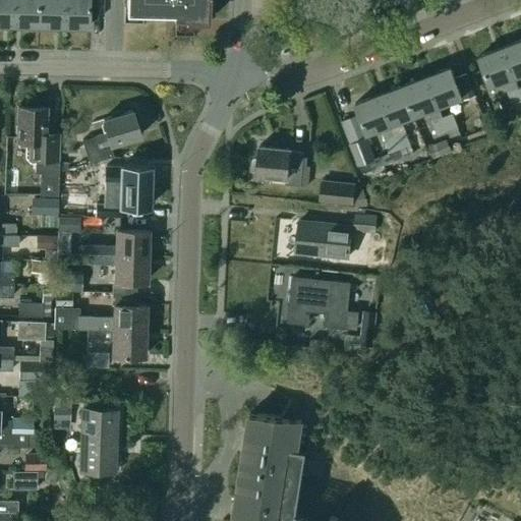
[(0,0),(0,24),(11,25),(11,0),(0,0)]
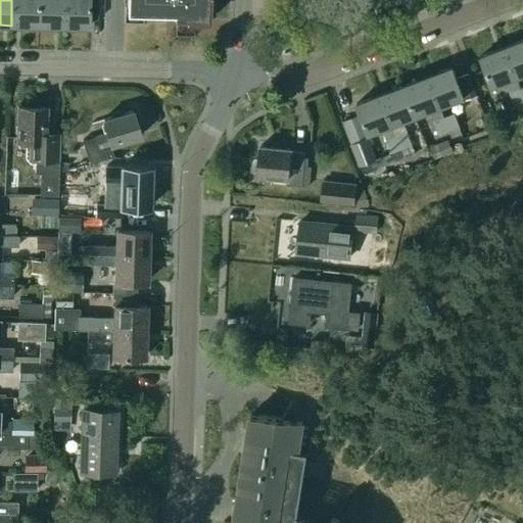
[(37,27),(37,0),(11,0),(11,26),(37,27)]
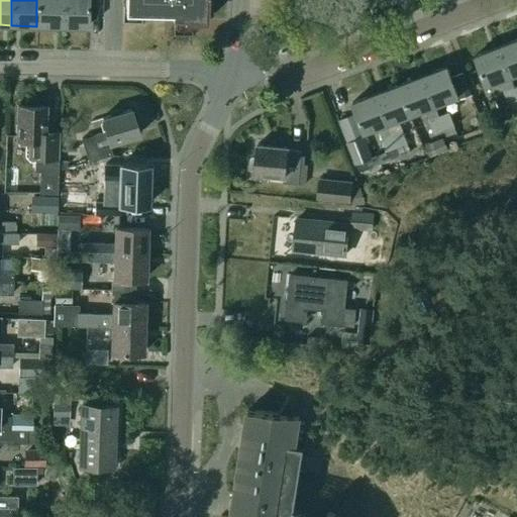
[(62,26),(62,0),(36,0),(36,26),(62,26)]
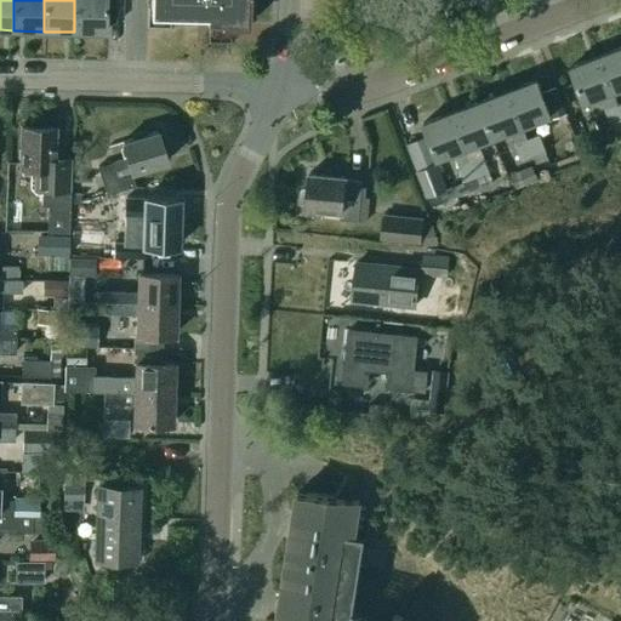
[(74,0),(74,32),(104,33),(104,0),(74,0)]
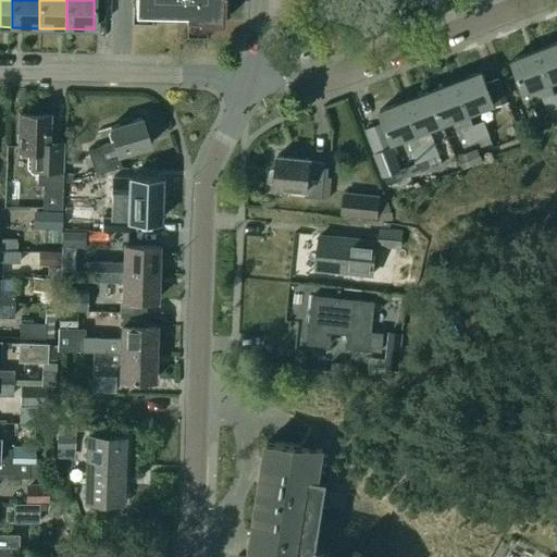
[(97,0),(97,17),(108,17),(108,0),(97,0)]
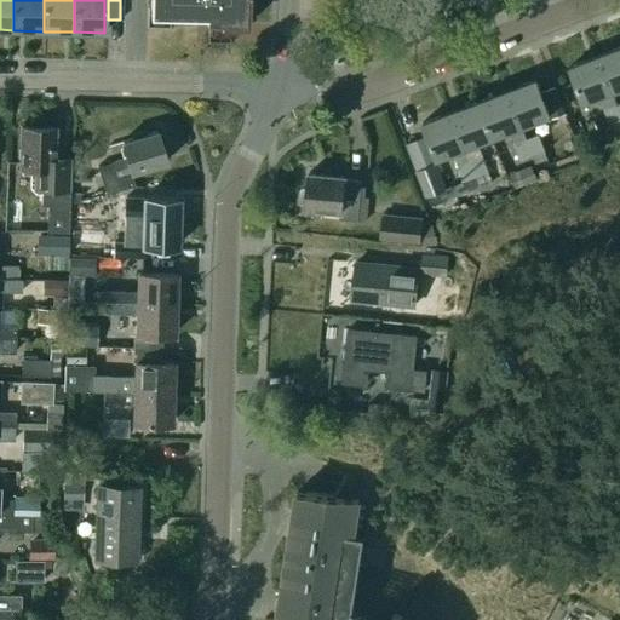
[(149,0),(149,17),(206,18),(206,24),(245,26),(246,0),(149,0)]
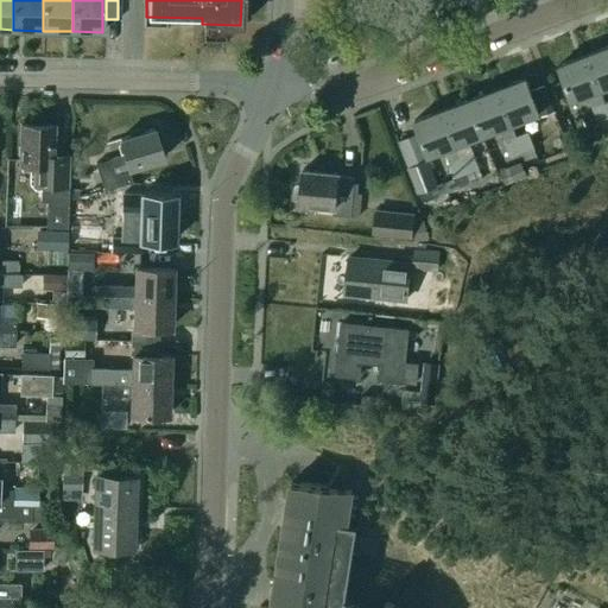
[(607,86),(607,46),(587,55),(600,90),(607,86)]
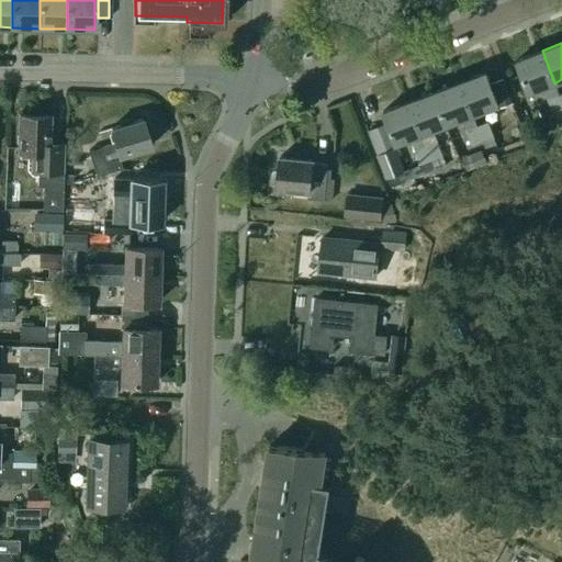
[(529,93),(554,83),(542,51),(516,60),(529,93)]
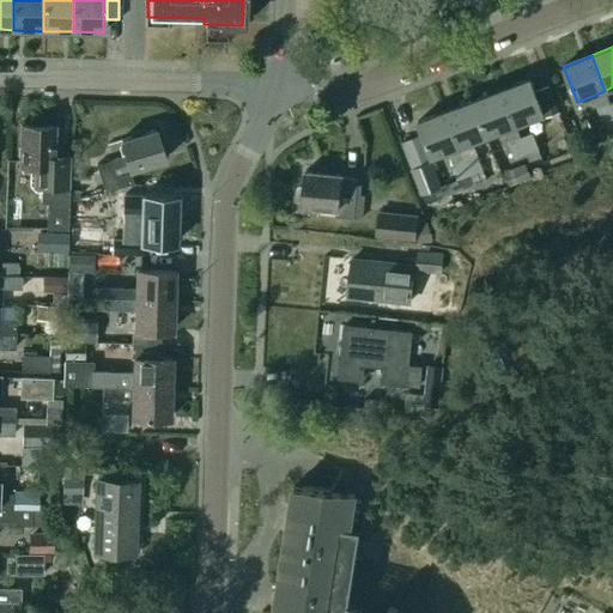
[(502,90),(515,125),(544,114),(530,79),(502,90)]
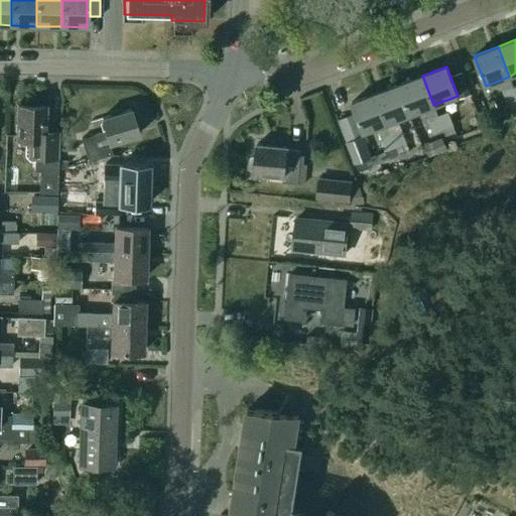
[(472,95),(463,72),(450,77),(460,99),(472,95)]
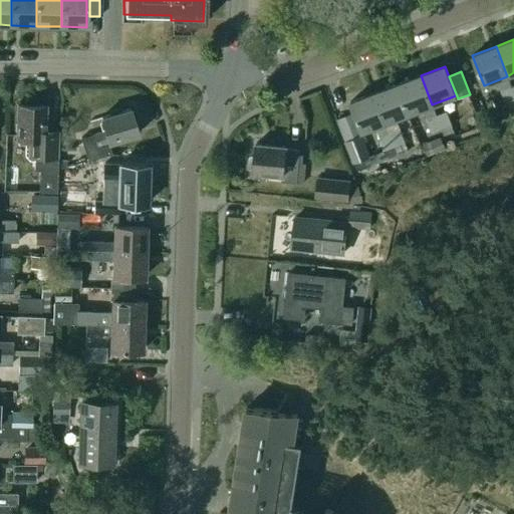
[(436,116),(432,104),(421,75),(398,84),(409,113),(423,108),(431,132),(441,129),(436,116)]
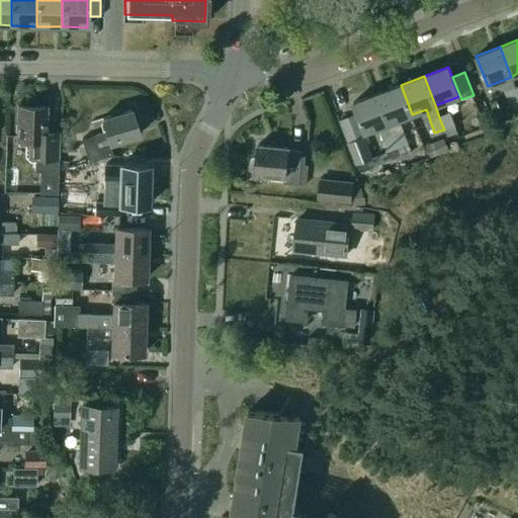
[(398,119),(412,114),(401,85),(377,94),(389,123),(393,136),(403,132),(398,119)]
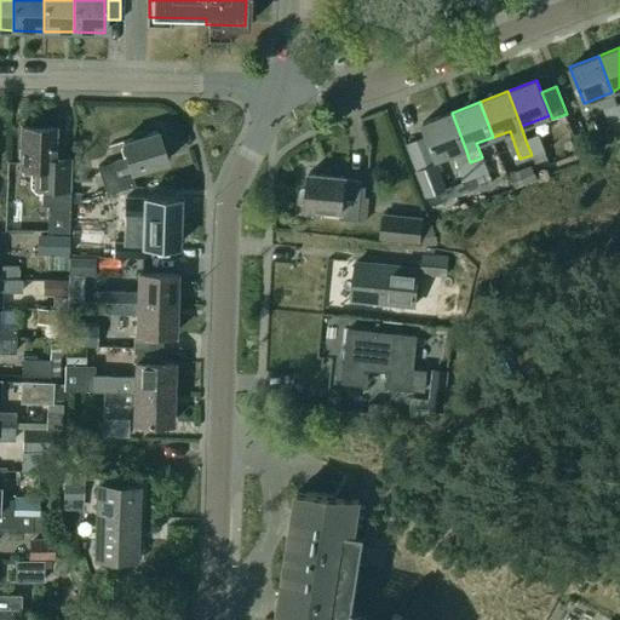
[(616,139),(619,138),(619,114),(616,105),(606,109),(616,139)]
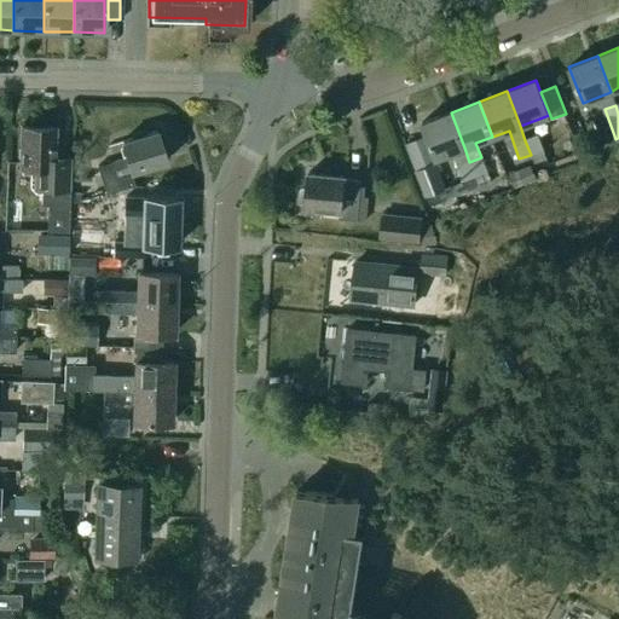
[(469,162),(464,148),(451,113),(422,123),(435,158),(452,152),(468,192),(480,187),(469,162)]
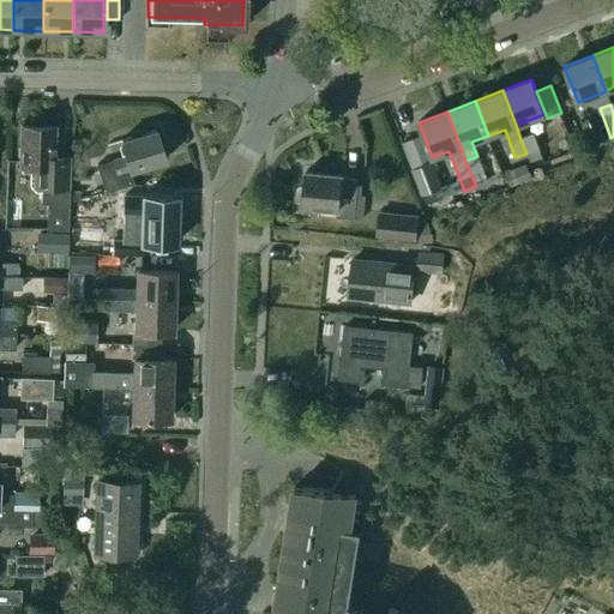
[(54,127),(20,126),(19,167),(32,167),(32,179),(32,188),(36,192),(42,192),(41,204),(48,204),(47,229),(70,230),(71,157),(54,156),(54,127)]
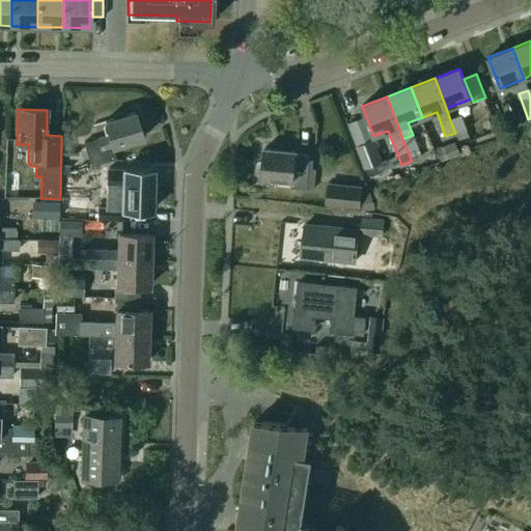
[(134,113),(105,121),(109,136),(83,144),(90,167),(115,160),(112,148),(142,139),(134,113)]
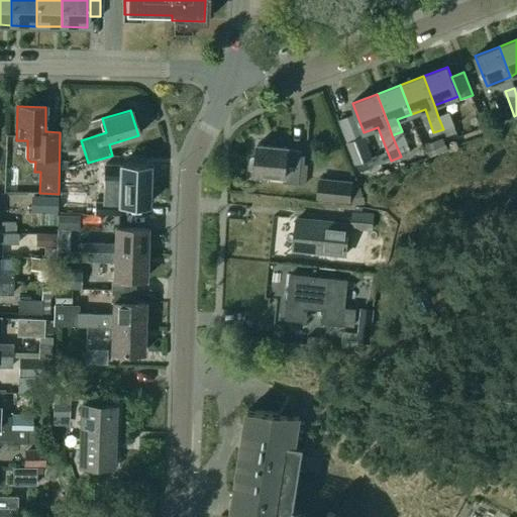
[(372,158),(354,113),(338,119),(355,164),(372,158)]
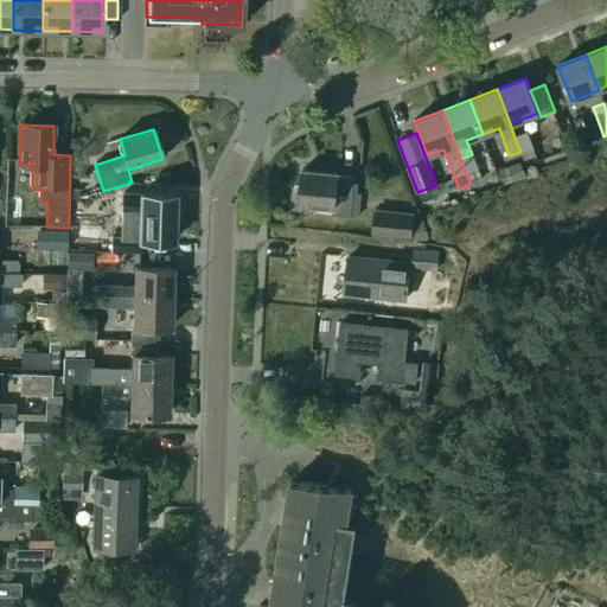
[(515,138),(521,152),(522,151),(525,161),(536,157),(526,133),(515,138)]
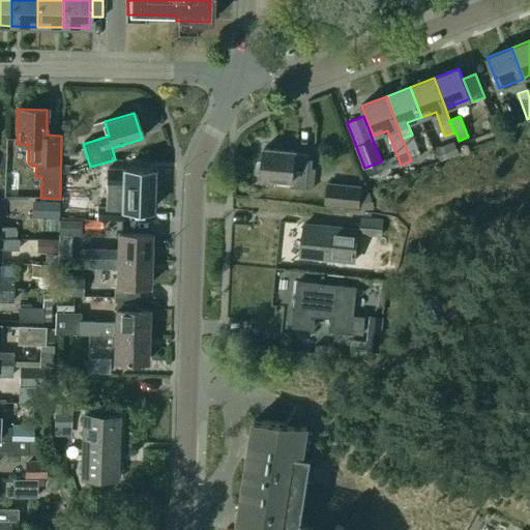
[(412,135),(402,139),(411,160),(420,156),(412,135)]
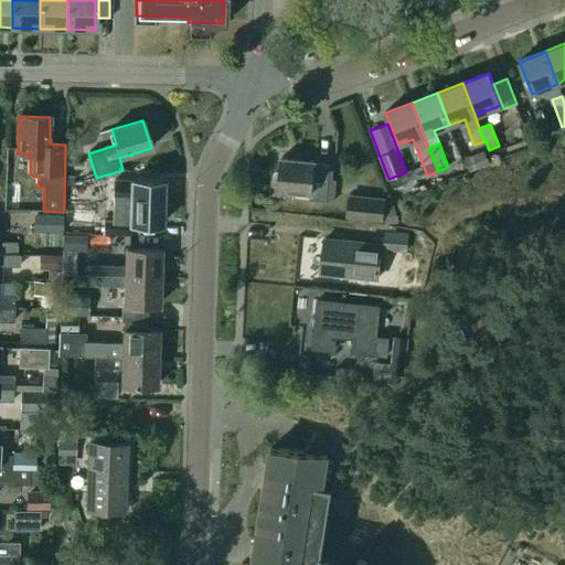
[(491,164),(486,151),(465,160),(469,173),(491,164)]
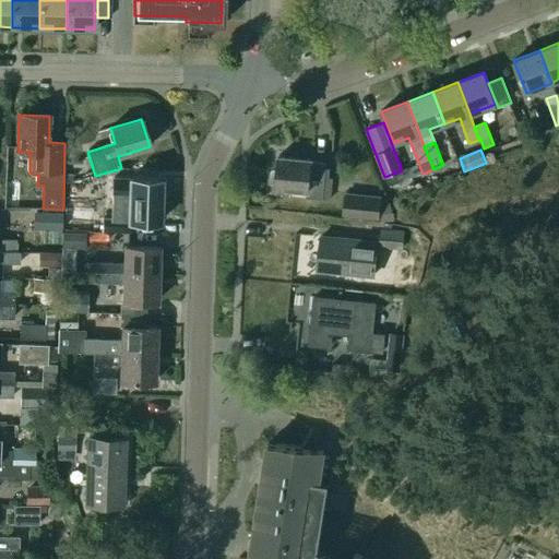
[(492,152),(484,156),(488,166),(497,163),(495,156),(492,152)]
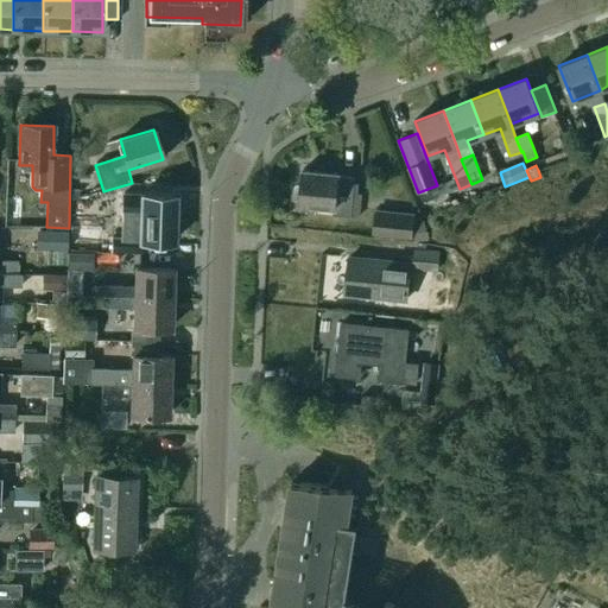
[(339,173),(303,170),(299,203),(334,207),(334,215),(350,217),(354,184),(339,182),(339,173)]
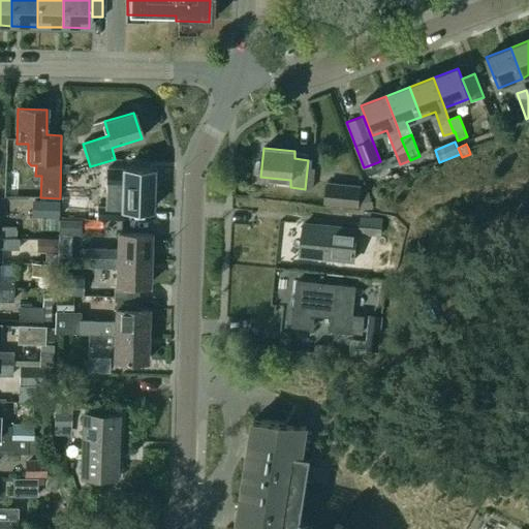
[(97,207),(96,219),(122,220),(122,209),(152,210),(152,205),(155,205),(155,193),(152,193),(153,169),(123,169),(107,169),(105,207),(97,207)]
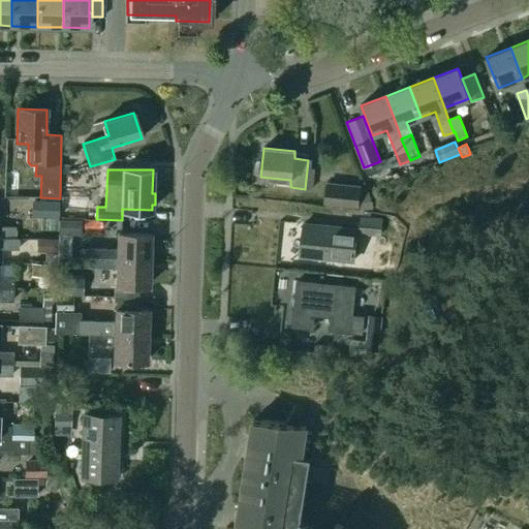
[(323,205),(359,208),(358,211),(365,212),(373,213),(374,203),(372,201),(372,198),(361,196),(362,186),(325,182),(323,205)]
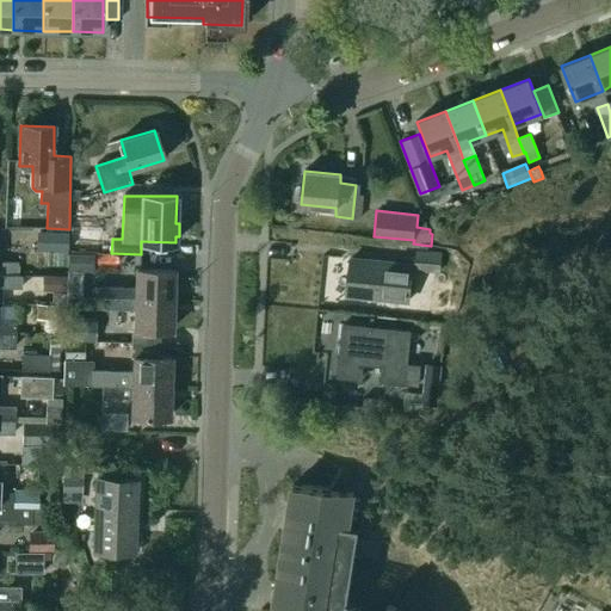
[(38,233),(38,251),(67,251),(67,234),(38,233)]
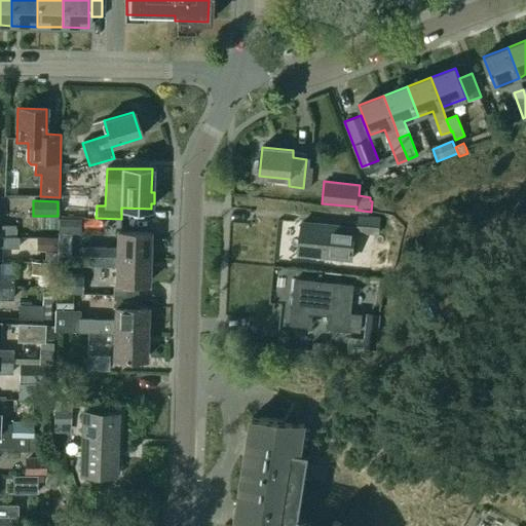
[(302,223),(298,254),(351,260),(354,233),(378,235),(380,219),(362,217),(360,217),(359,221),(358,229),(302,223)]
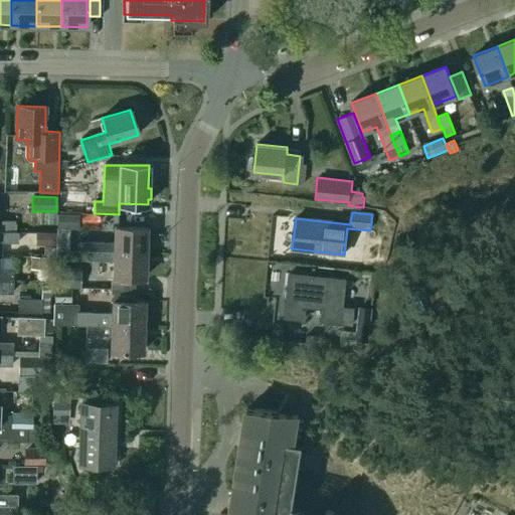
[(78,214),(56,214),(56,228),(78,228),(78,214)]
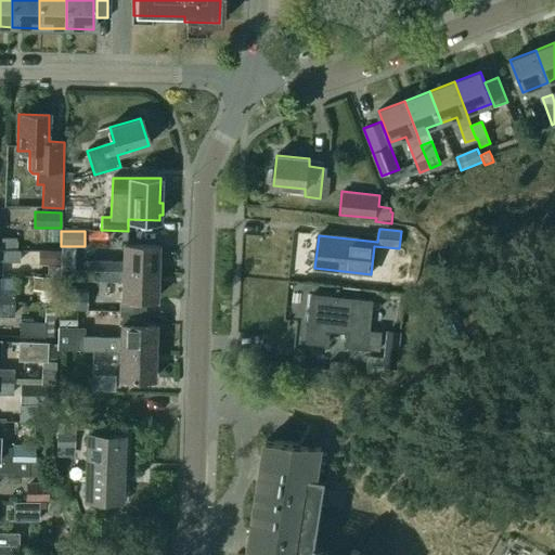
[(1,249),(15,250),(15,239),(1,239),(1,249)]
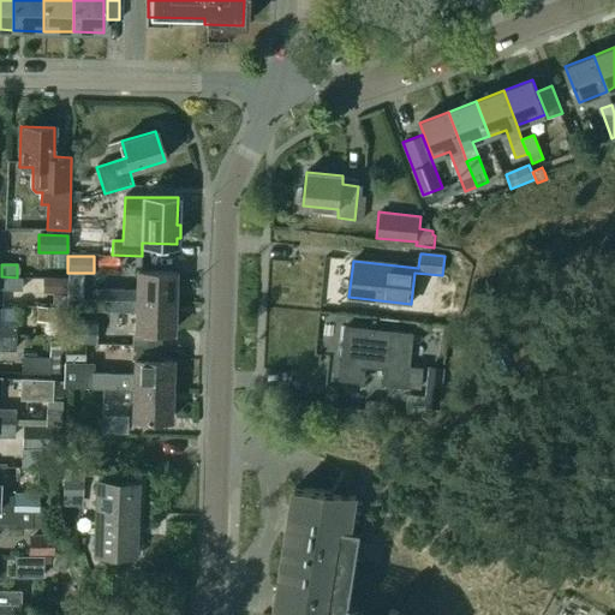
[(105,300),(174,302),(174,273),(137,272),(136,290),(105,290),(105,300)]
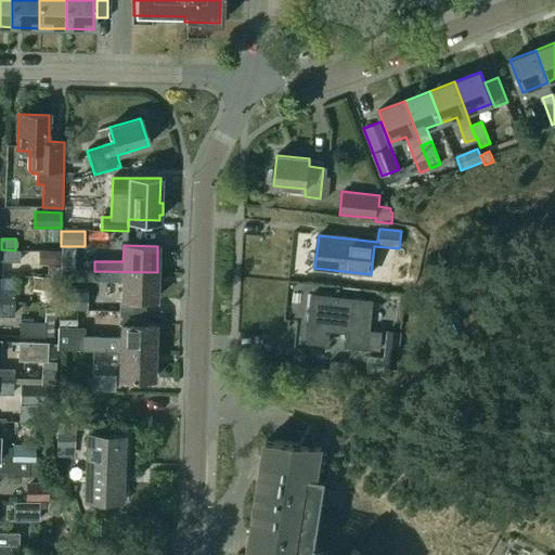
[(44,252),(43,263),(60,265),(61,252),(44,252)]
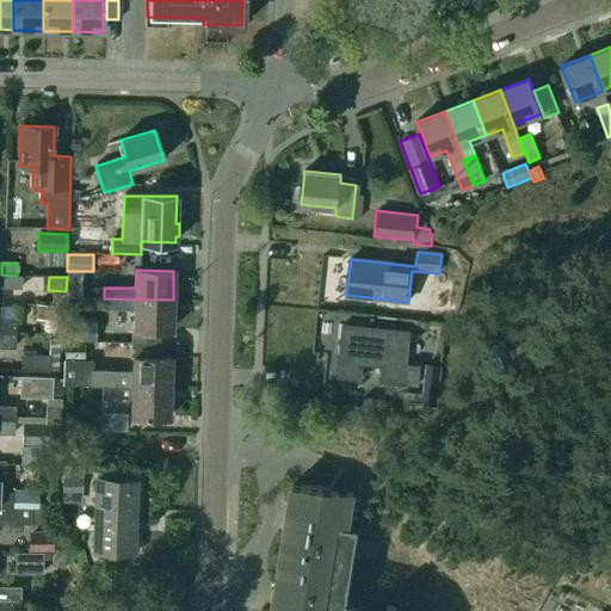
[(172,329),(173,300),(104,298),(104,309),(135,310),(134,329),(172,329)]
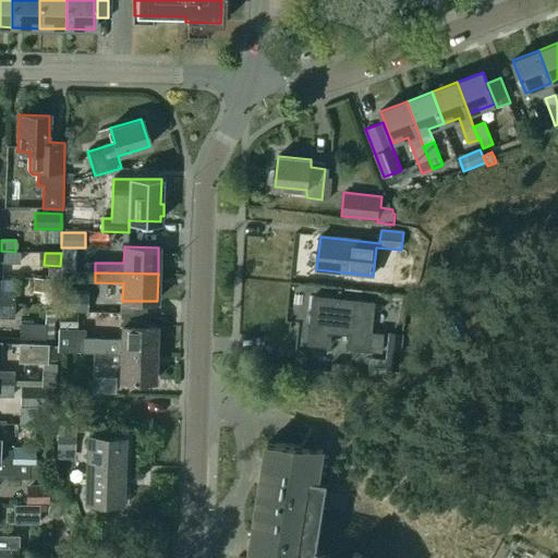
[(0,277),(0,303),(13,304),(14,292),(1,291),(1,278),(0,277)]
